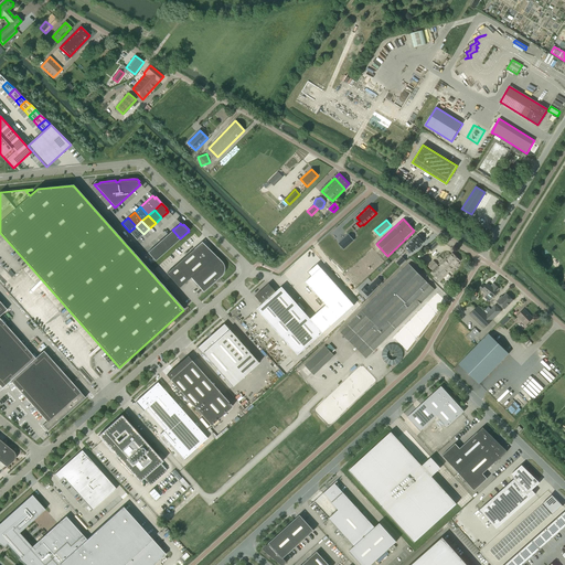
[(144,234),(136,226),(129,232),(137,240),(144,234)]
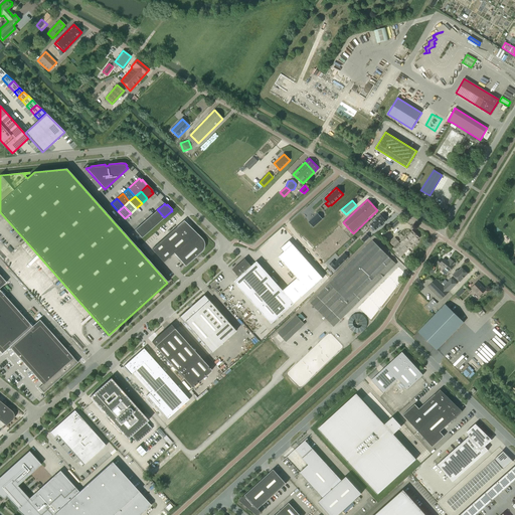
[(164,217),(157,209),(152,214),(159,222),(164,217)]
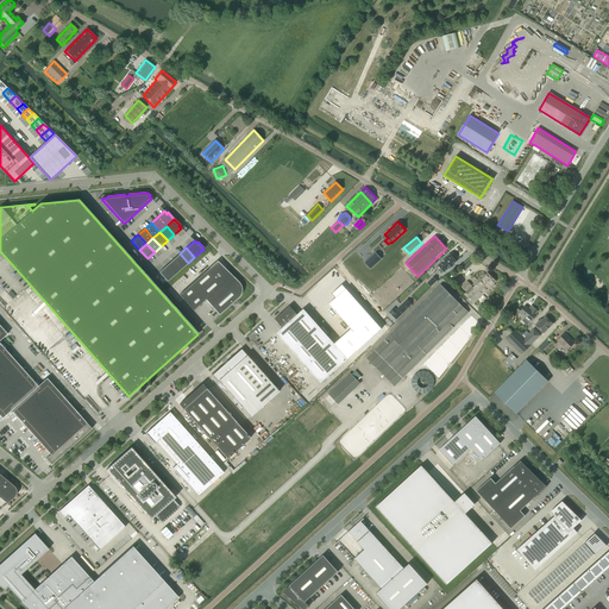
[(376,252),(365,263),(370,269),(382,258),(376,252)]
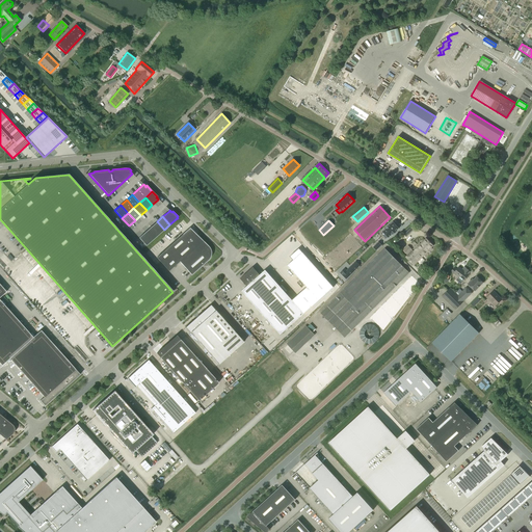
[(164,230),(157,221),(151,227),(158,235),(164,230)]
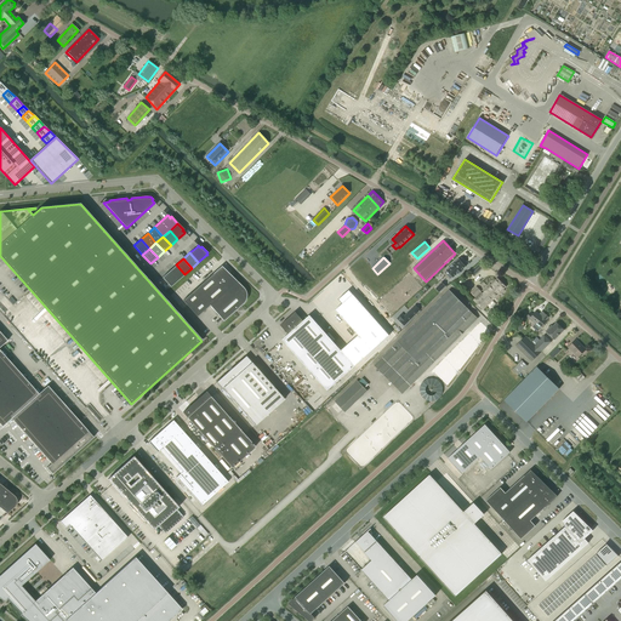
[(465,266),(466,265),(463,261),(462,262),(459,260),(448,271),(451,274),(449,277),(451,279),(453,277),(454,278),(459,273),(459,274),(462,271),(462,269),(466,267),(465,266)]
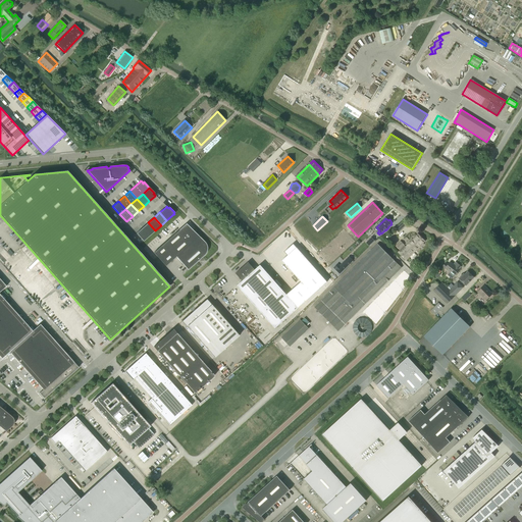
[(155,230),(148,222),(137,233),(144,241),(155,230)]
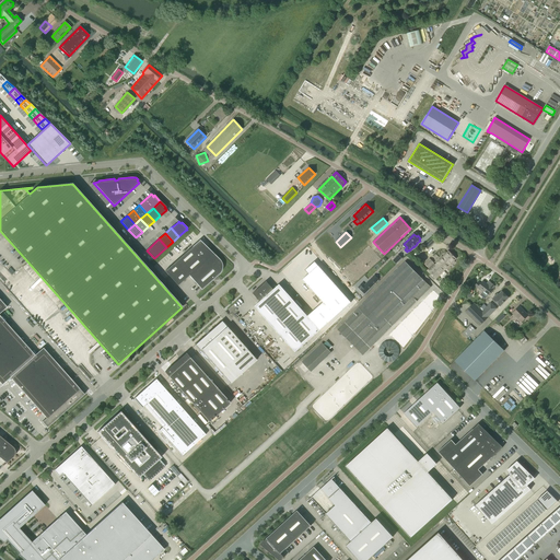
[(200,240),(176,260),(165,270),(168,275),(178,284),(189,275),(213,253),(207,246),(200,240)]
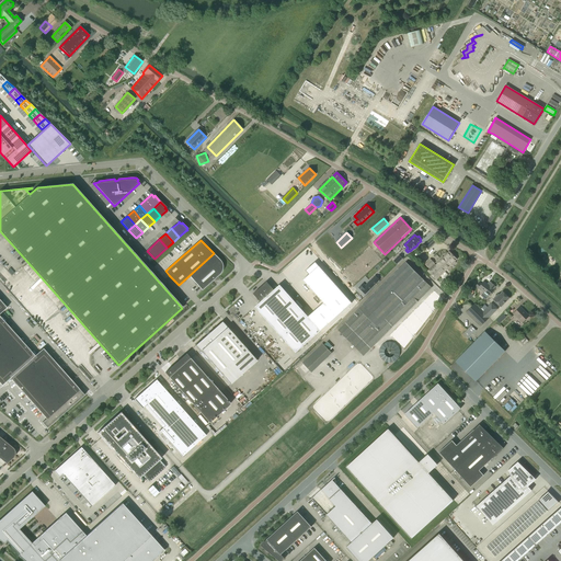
[(435,264),(427,271),(436,279),(438,278),(453,264),(455,264),(456,262),(456,261),(457,259),(449,252),(436,265),(435,264)]
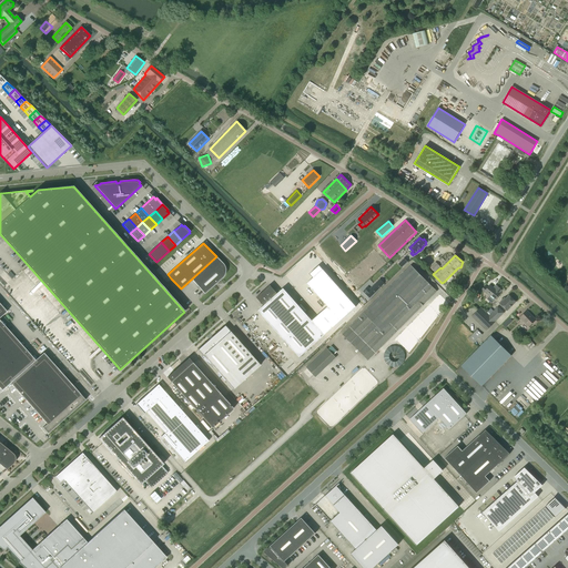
[(223,263),(216,256),(192,279),(204,293),(222,277),(223,276),(224,276),(224,275),(224,274),(225,274),(225,273),(225,272),(225,271),(225,270),(225,269),(225,267),(225,266),(225,265),(224,264),(223,263)]
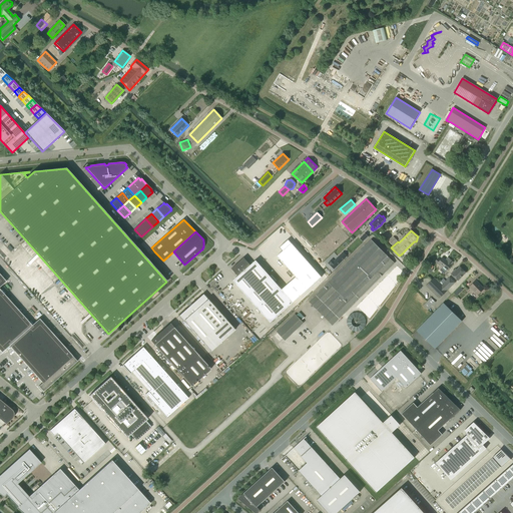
[(369,236),(361,244),(364,246),(371,238),(369,236)]
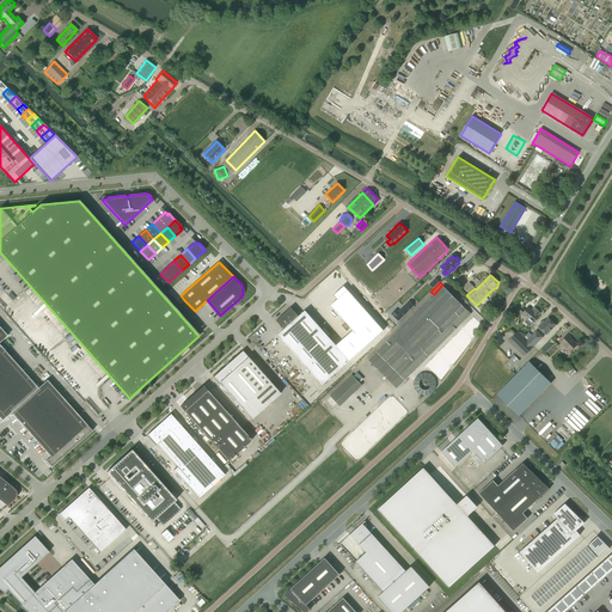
[(470,282),(463,288),(469,293),(475,287),(470,282)]
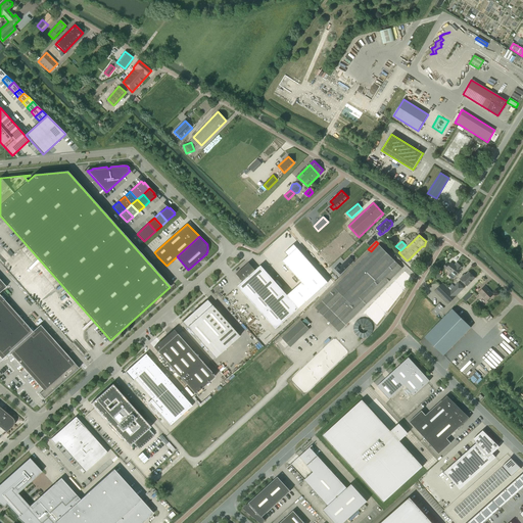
[(249,263),(237,274),(243,281),(238,286),(277,328),(327,281),(293,244),(286,251),(286,254),(288,256),(283,262),(301,282),(288,294),(262,266),(256,270),(249,263)]
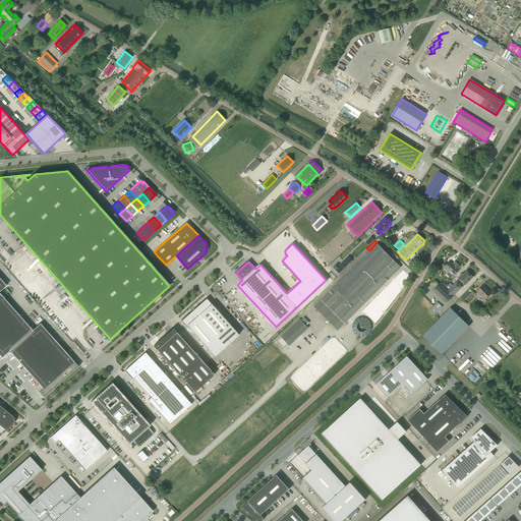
[(377,243),(313,306),(338,331),(401,267),(377,243)]
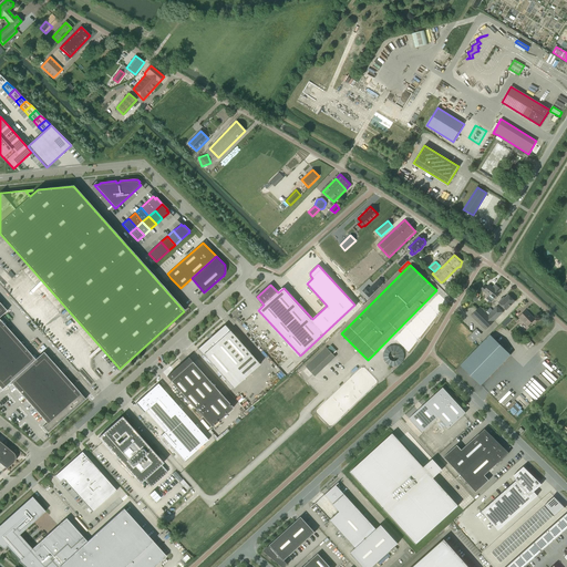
[(366,287),(361,291),(368,298),(383,284),(379,279),(368,289),(366,287)]
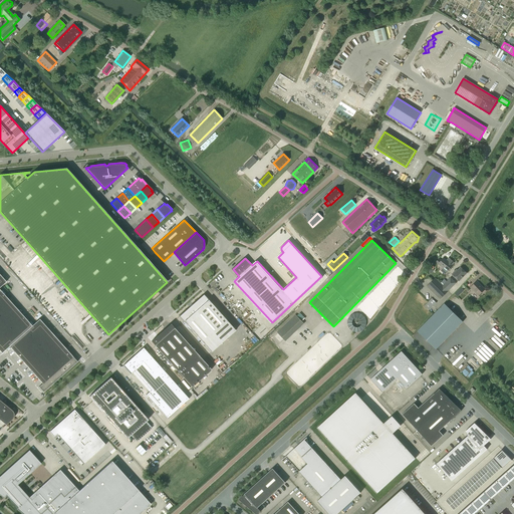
[(453,265),(455,263),(450,259),(449,262),(444,258),(442,261),(439,259),(436,263),(438,265),(439,264),(443,267),(441,270),(445,274),(447,271),(448,272),(453,265)]
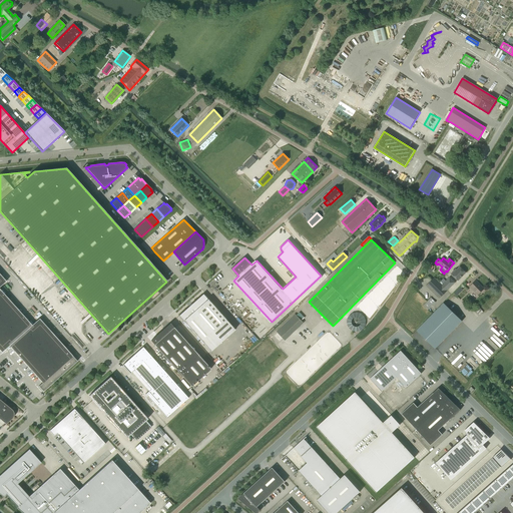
[(455,271),(451,274),(458,281),(466,273),(460,267),(456,272),(455,271)]
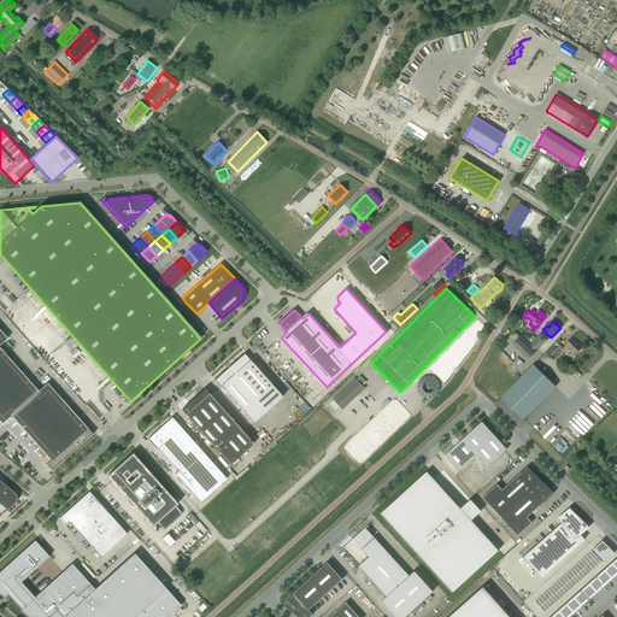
[(0,421),(3,423),(11,416),(51,460),(46,464),(52,470),(93,434),(47,383),(39,392),(0,347),(0,345),(7,339),(0,329),(0,421)]
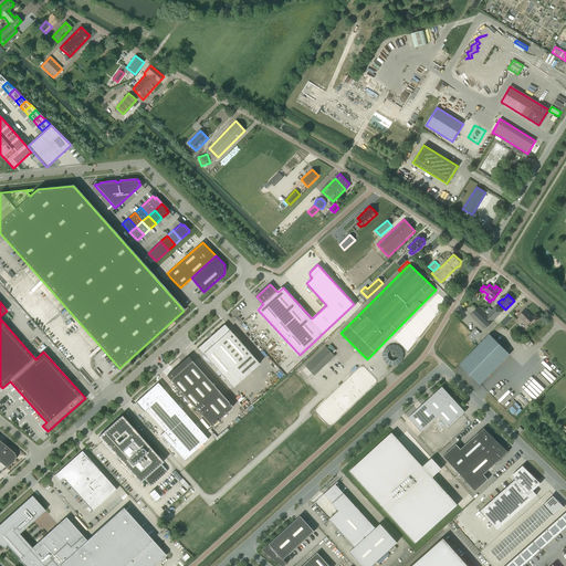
[(488,315),(485,312),(480,306),(471,315),(485,329),(493,321),(488,315)]
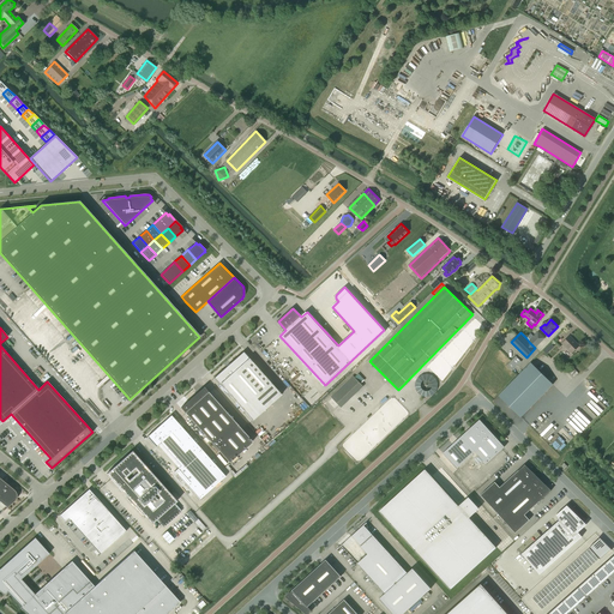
[(531,333),(527,338),(529,342),(535,348),(545,338),(539,332),(534,337),(531,333)]
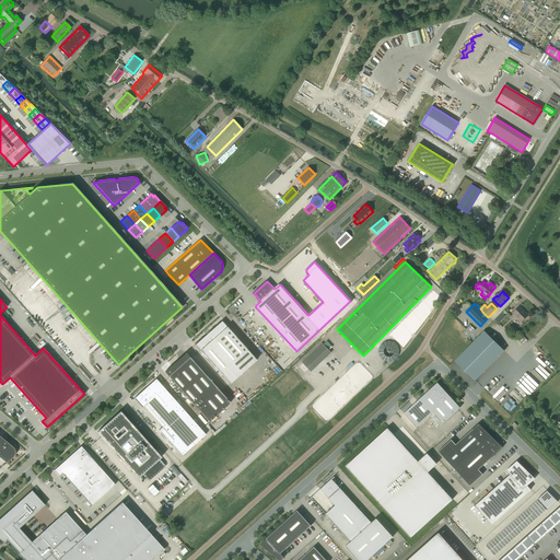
[(522,322),(528,315),(520,306),(513,314),(522,322)]
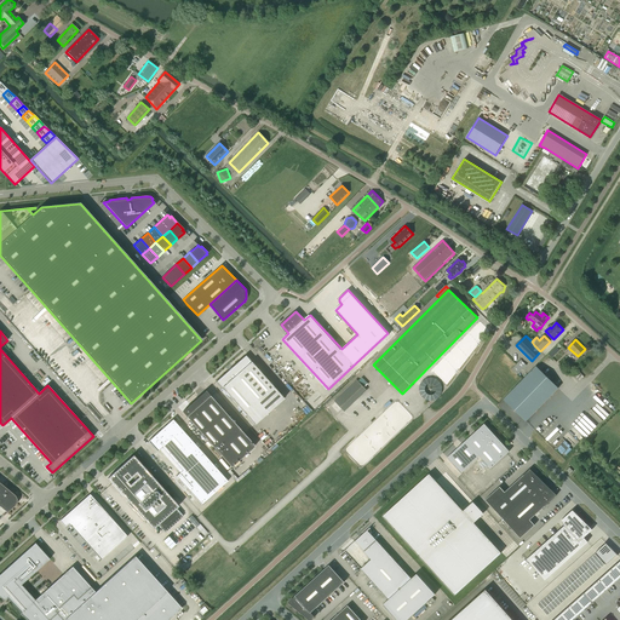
[(254,424),(247,415),(275,390),(283,399),(246,355),(216,382),(254,424)]
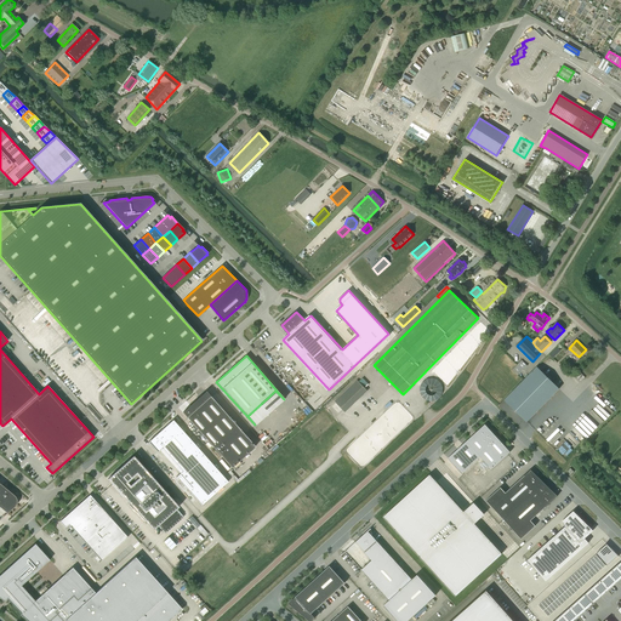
[(522,360),(512,370),(518,375),(528,366),(522,360)]
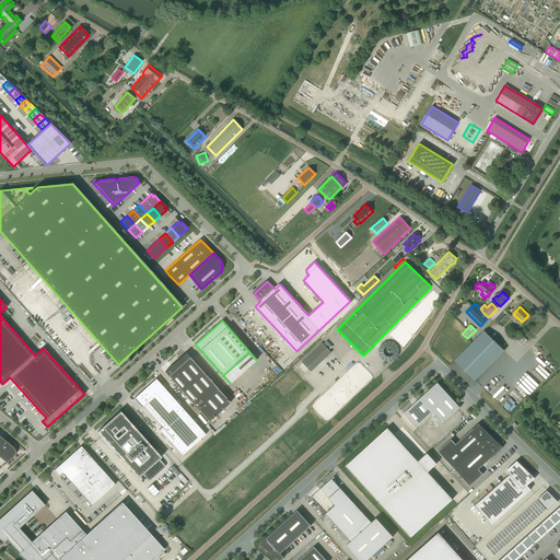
[(504,351),(483,330),(454,361),(475,381),(504,351)]
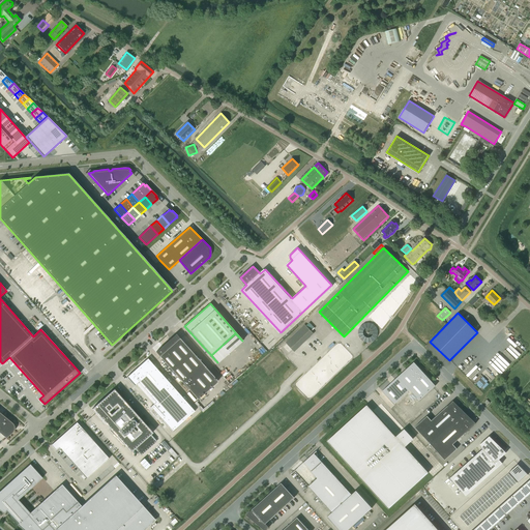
[(496,326),(499,323),(493,317),(490,320),(496,326)]
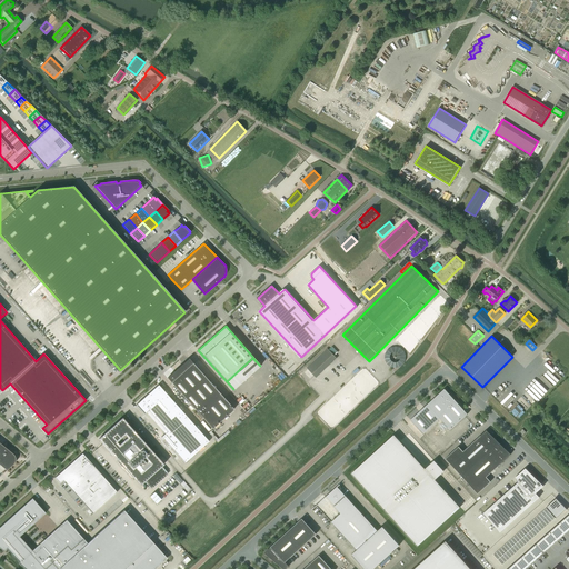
[(390,343),(382,361),(400,369),(408,351),(390,343)]
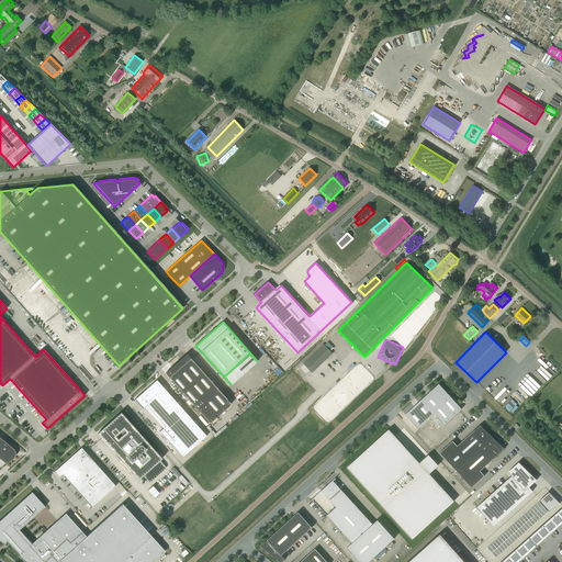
[(325,345),(324,344),(303,362),(313,373),(333,353),(330,350),(334,347),(328,341),(325,345)]
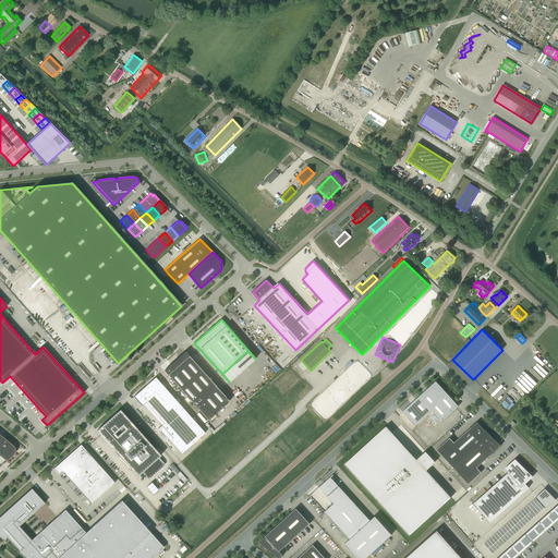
[(164,371),(208,420),(229,401),(185,351),(164,371)]
